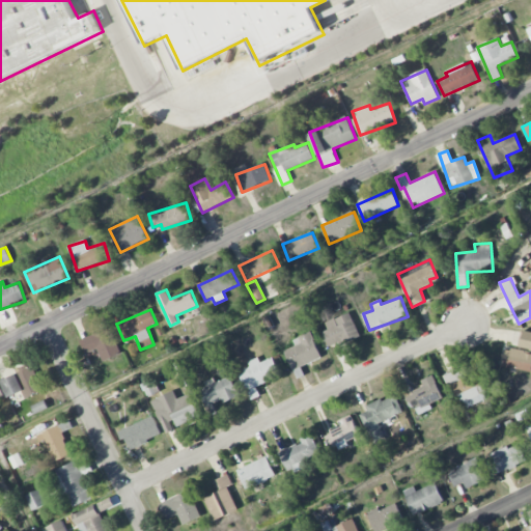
[(326,323),(328,330),(323,332),(330,348),(360,335),(350,312),(326,323)]
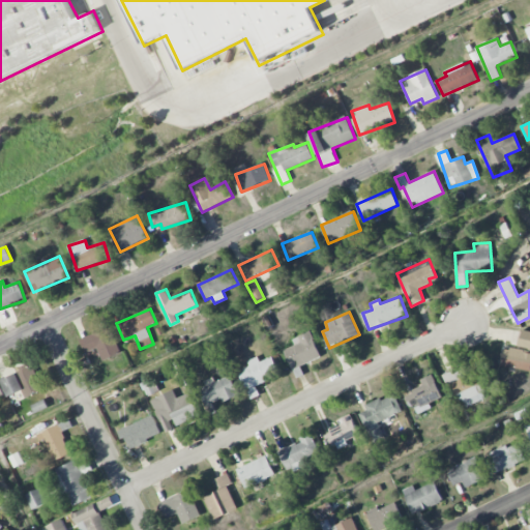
[(99,350),(102,360),(121,354),(112,328),(81,339),(86,355),(99,350)]
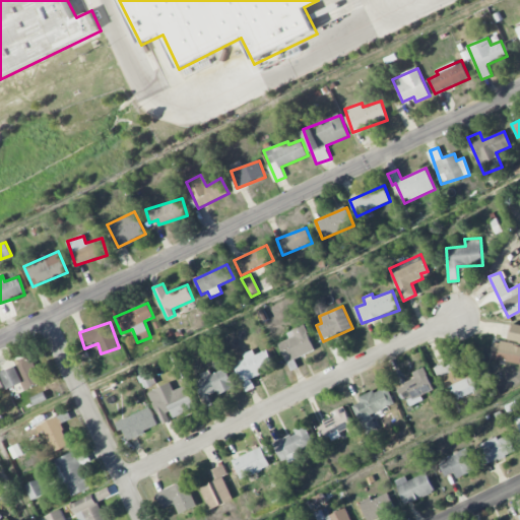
[(289,339),(279,342),(285,362),(315,351),(305,325),(286,331),(289,339)]
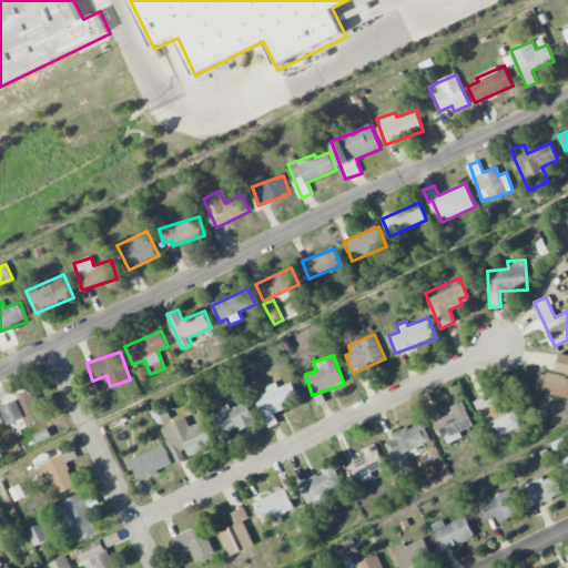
[(567,376),(539,373),(536,392),(567,396),(567,376)]
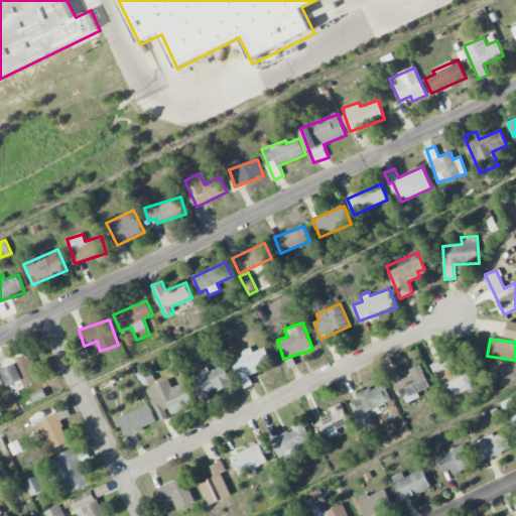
[(265,347),(253,352),(251,348),(241,352),(244,357),(233,361),(244,388),(253,385),(249,374),(272,364),(265,347)]
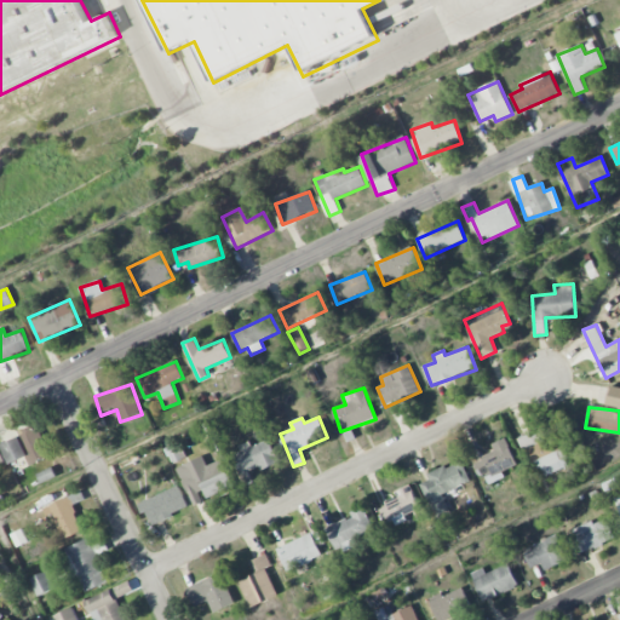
[(10,464),(27,457),(30,465),(50,455),(38,426),(0,443),(10,464)]
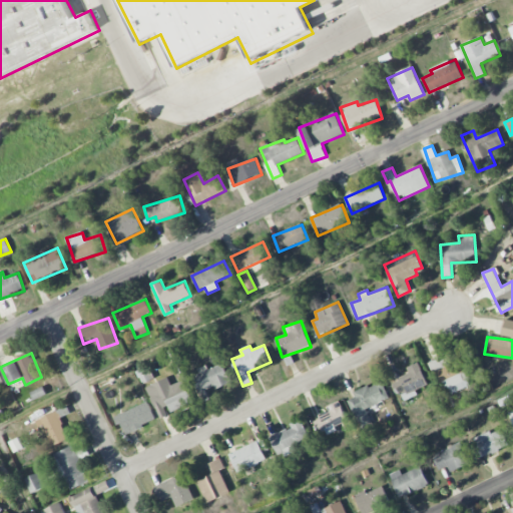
[(479,376),(470,353),(451,361),(449,356),(432,363),(446,396),(470,386),(468,380),(479,376)]
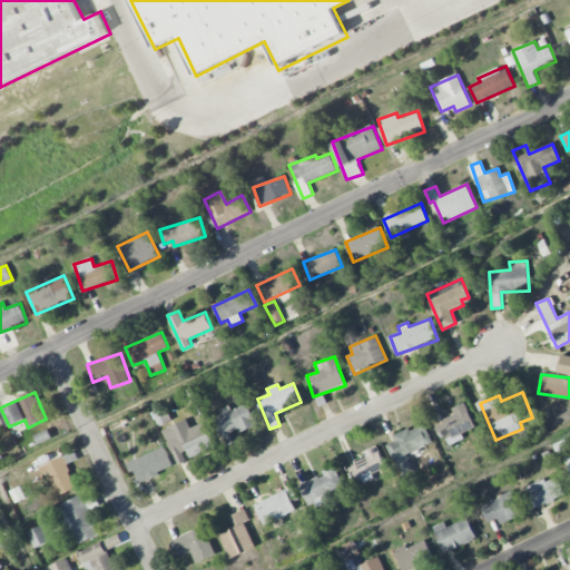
[(212,416),(222,438),(238,430),(239,433),(257,425),(247,403),(232,411),(229,408),(212,416)]
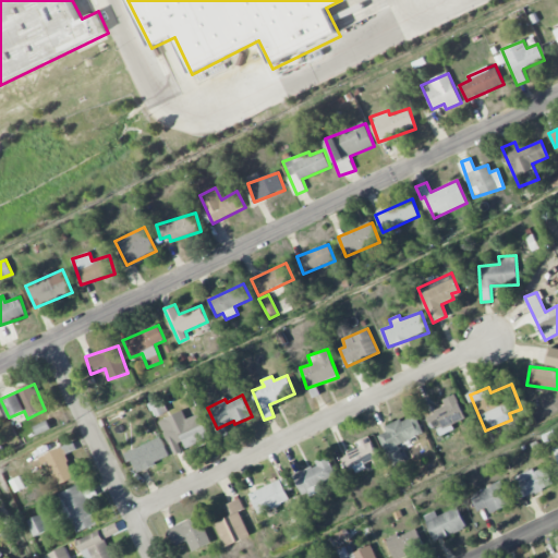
[(443,400),(446,408),(427,415),(433,428),(436,427),(439,436),(455,429),(451,424),(465,419),(456,395),(443,400)]
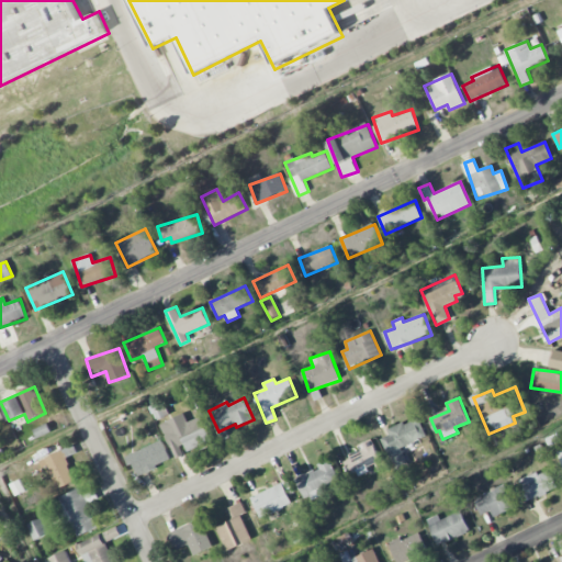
[(200,416),(188,422),(184,413),(160,424),(176,458),(186,453),(186,452),(212,440),(200,416)]
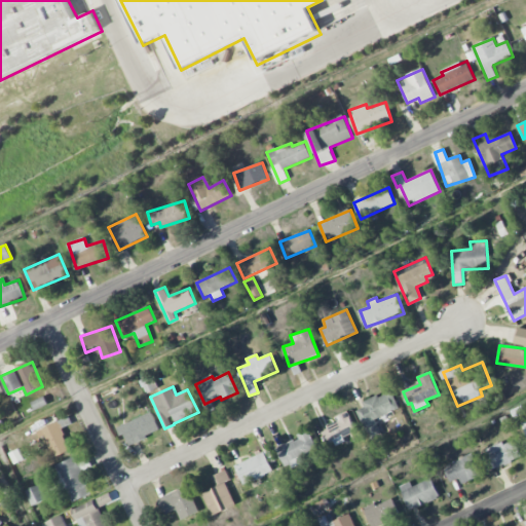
[(363,403),(365,408),(358,410),(370,439),(382,434),(375,418),(400,409),(391,390),(363,403)]
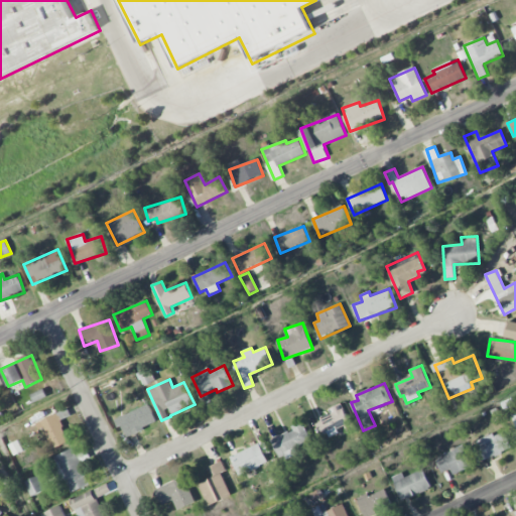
[(328,409),(330,414),(315,421),(323,435),(350,422),(340,403),(328,409)]
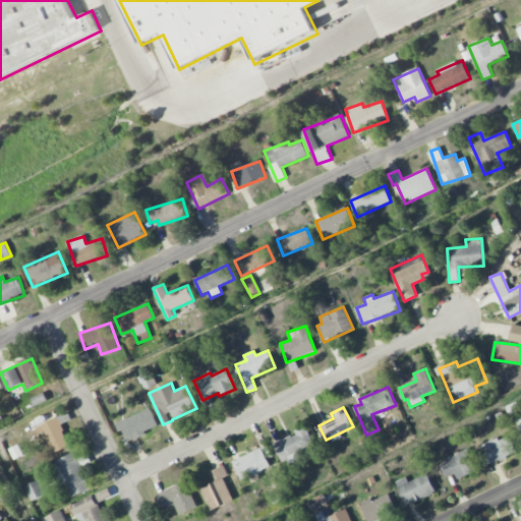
[(127,442),(159,427),(150,408),(118,422),(127,442)]
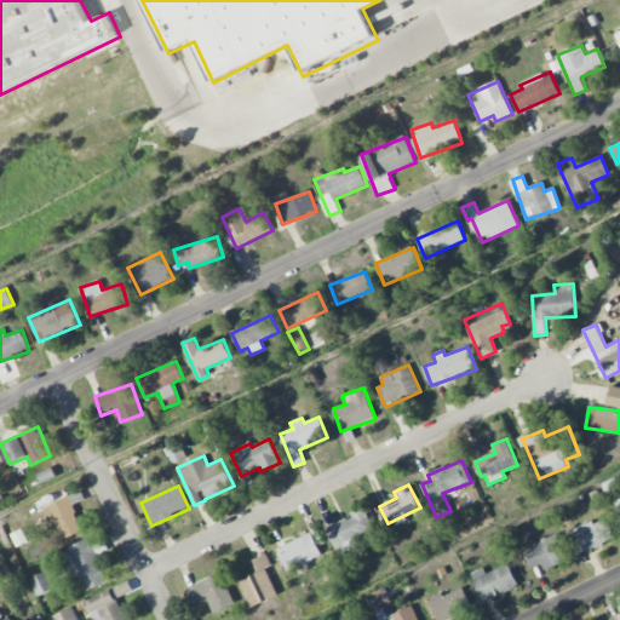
[(82,530),(72,505),(86,500),(81,492),(44,507),(49,516),(52,515),(63,540),(82,530)]
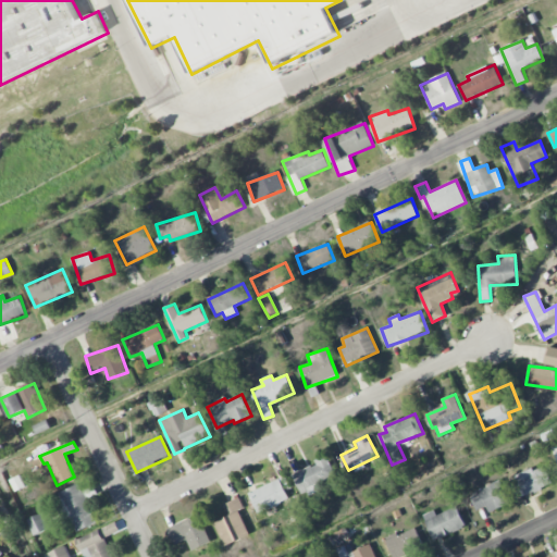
[(293,474),(302,497),(322,489),(320,483),(336,477),(326,455),(316,460),(317,463),(293,474)]
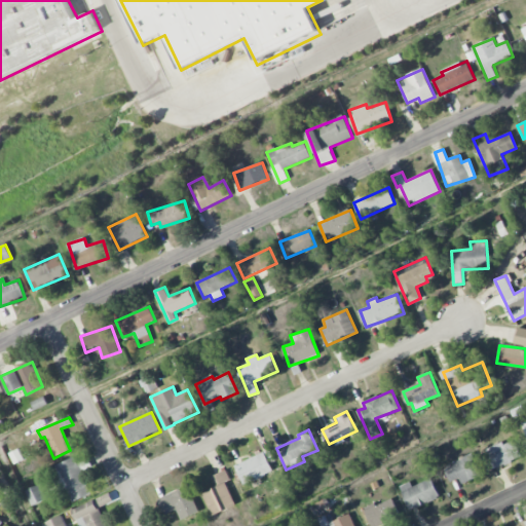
[(522,457),(513,439),(486,450),(488,456),(483,458),(488,472),(522,457)]
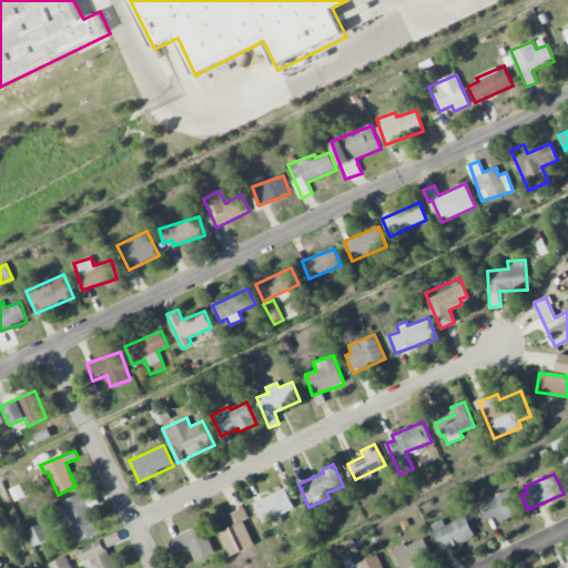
[(295,509),(291,498),(295,496),(291,486),(255,501),(263,523),(295,509)]
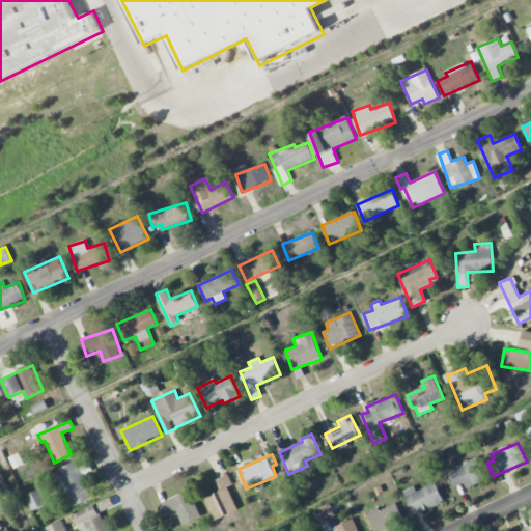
[(466,487),(485,481),(478,459),(448,469),(454,486),(465,483),(466,487)]
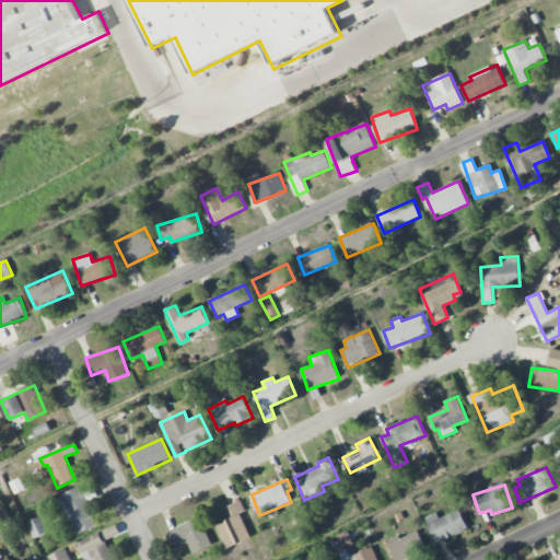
[(97,526),(88,500),(97,497),(95,488),(81,493),(79,488),(56,496),(65,520),(71,517),(77,534),(97,526)]
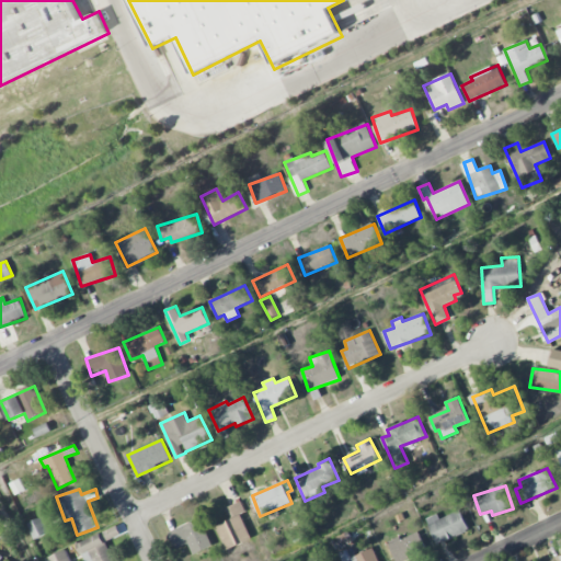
[(226,550),(251,539),(241,514),(245,512),(241,501),(228,506),(233,518),(216,526),(226,550)]
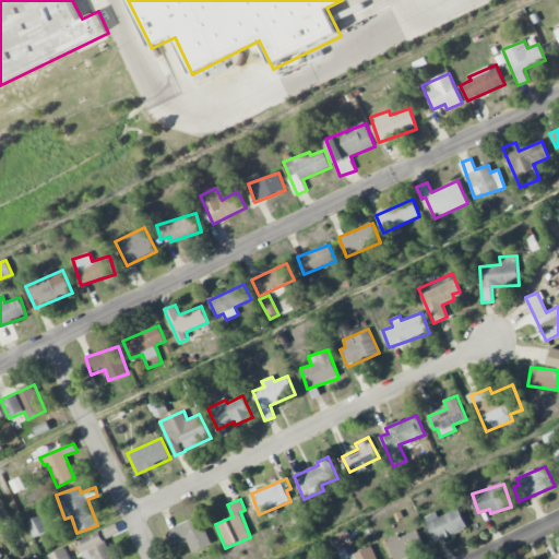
[(437,512),(425,516),(436,543),(467,528),(459,508),(439,516),(437,512)]
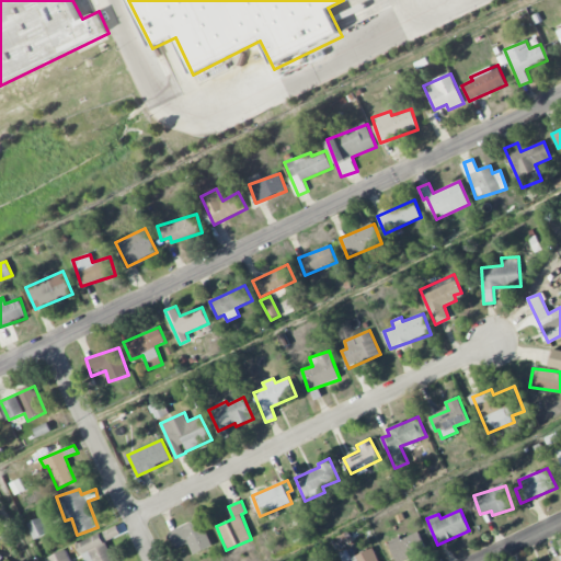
[(27,523),(33,539),(48,534),(44,517),(27,523)]
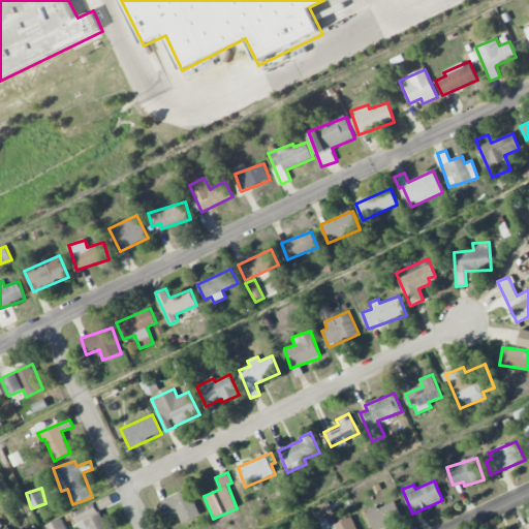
[(183,523),(200,515),(189,489),(160,502),(167,518),(178,512),(183,523)]
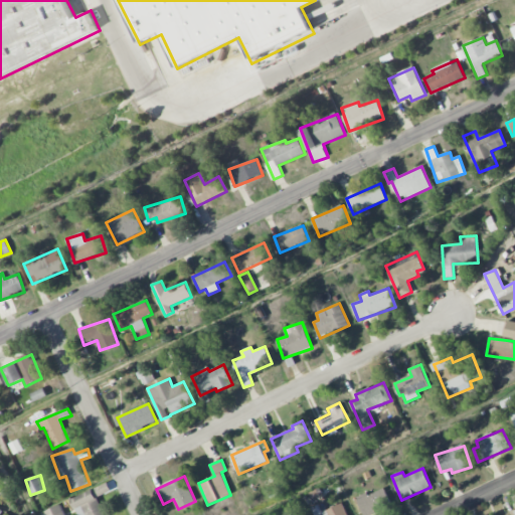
[(364,514),(367,514),(392,504),(384,488),(368,495),(366,493),(356,497),(364,514)]
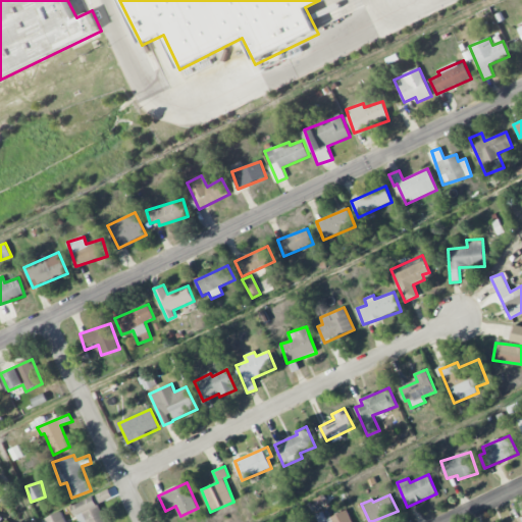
[(106,521),(95,496),(71,506),(79,521),(106,521)]
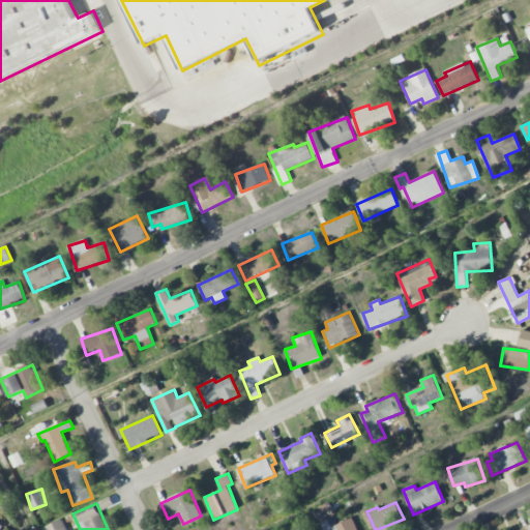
[(324,529),(357,529),(354,519),(331,526),(329,520),(322,522),(324,529)]
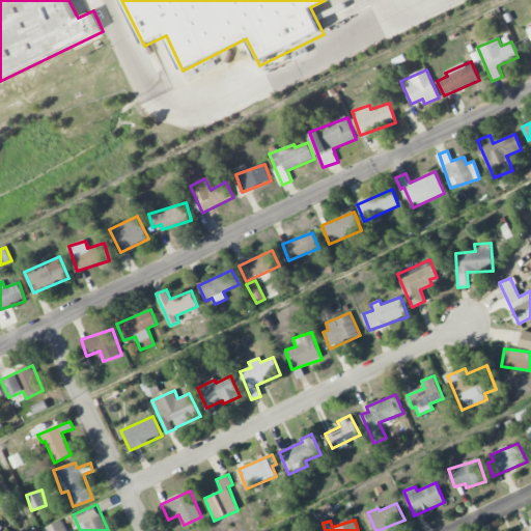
[(48,530),(66,530),(62,521),(46,527),(48,530)]
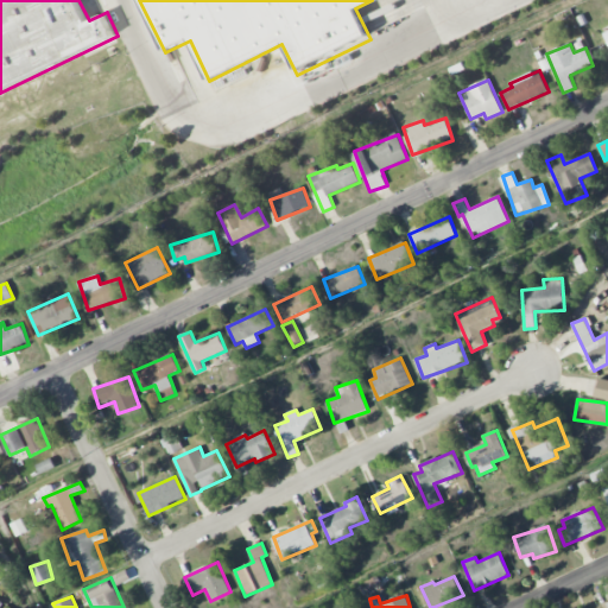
All buildings are outlined.
